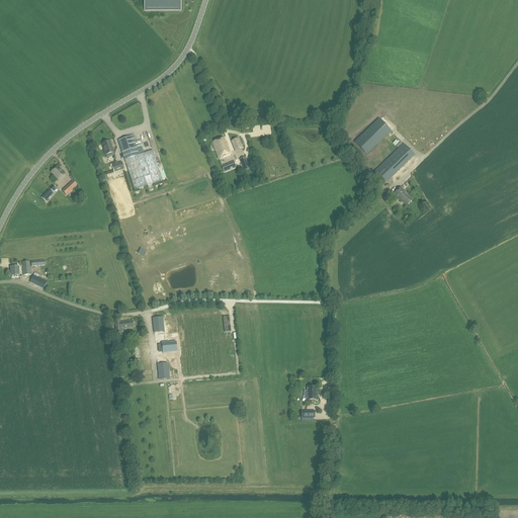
[(359,139),(370,150),(391,131),(379,118),(359,139)]
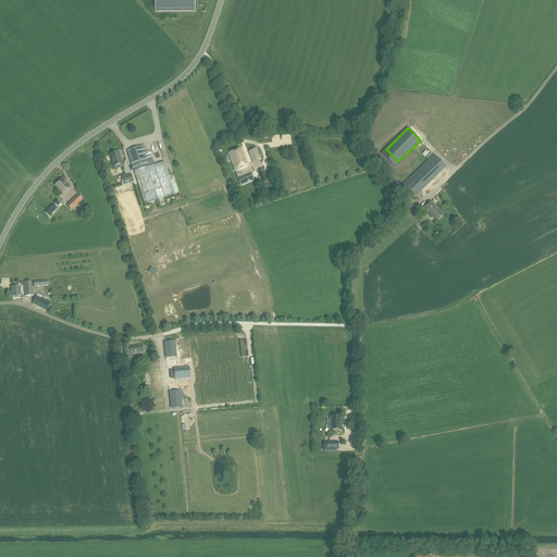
[(134,172),(149,166),(143,146),(127,151),(134,172)]
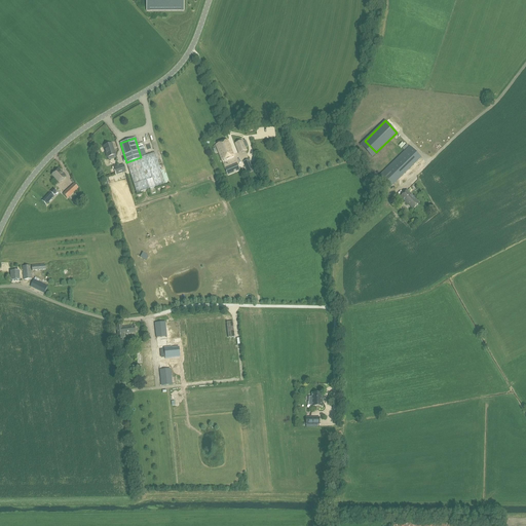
[(227,140),(216,145),(222,160),(234,155),(227,140)]
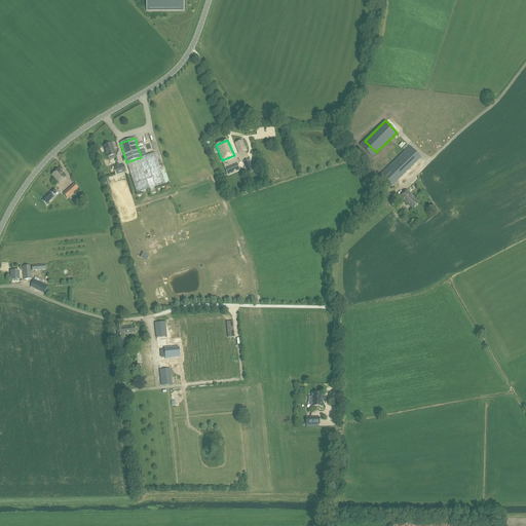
[(247,151),(242,141),(235,144),(239,154),(247,151)]
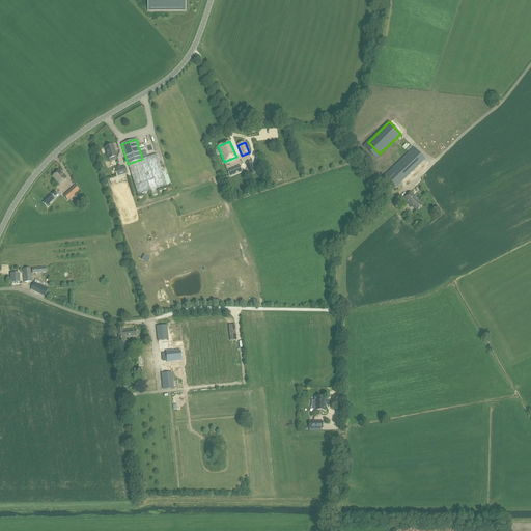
[(112,145),(112,144),(109,145),(109,146),(105,147),(108,159),(116,157),(113,145),(112,145)]
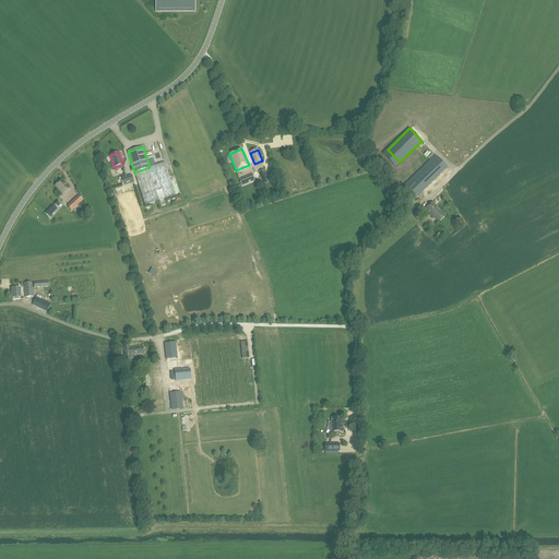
[(447,167),(436,155),(401,189),(412,201),(447,167)]
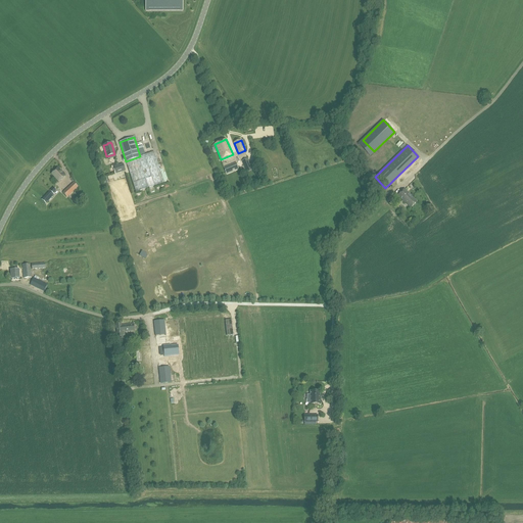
[(140,156),(126,161),(136,192),(164,183),(154,152),(140,156)]
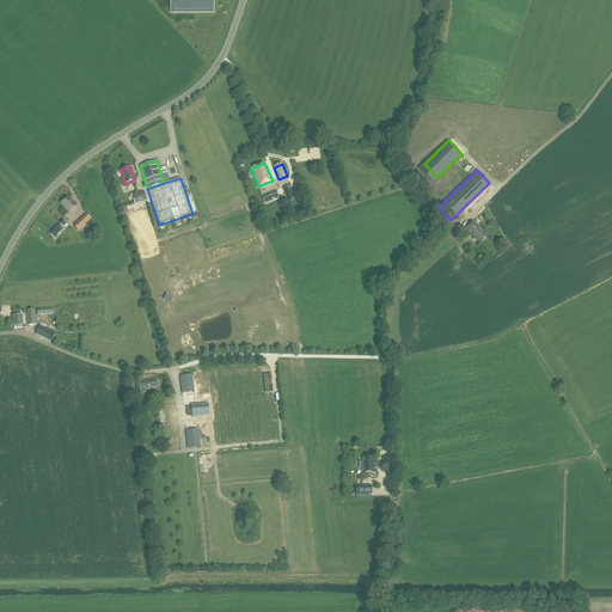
[(292,183),(285,185),(289,195),(295,193),(292,183)]
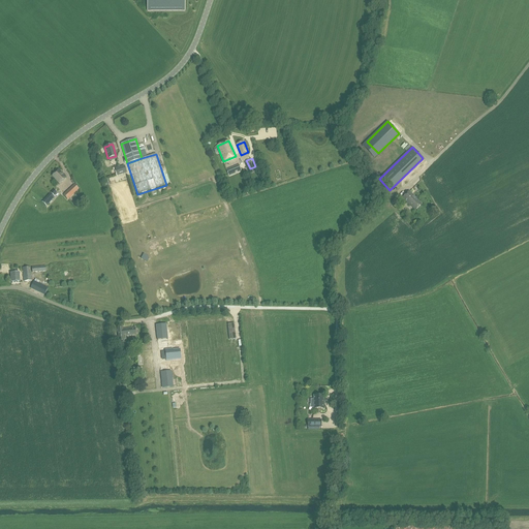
[(239,164),(226,169),(229,177),(242,172),(239,164)]
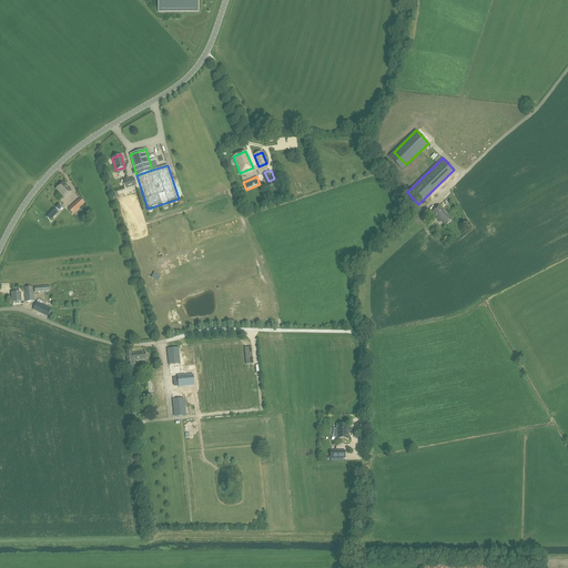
[(63,183),(56,189),(64,198),(71,192),(63,183)]
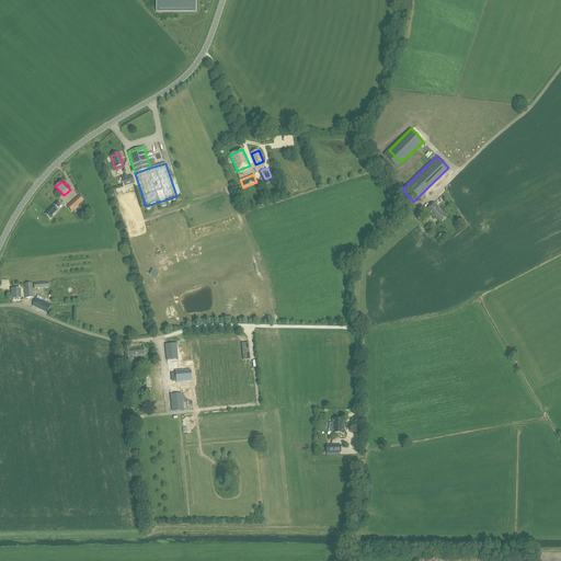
[(79,195),(77,197),(67,207),(71,212),(78,206),(81,203),(83,201),(79,195)]
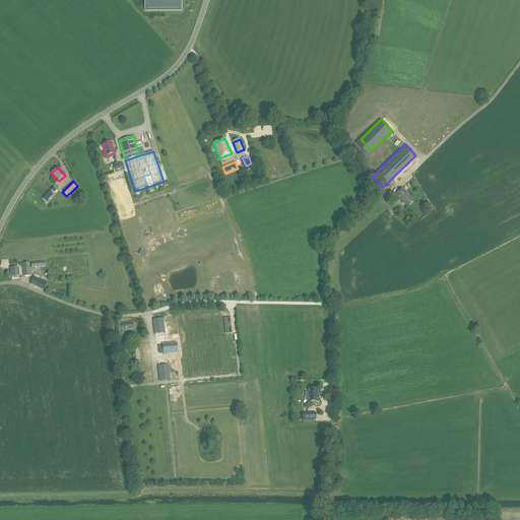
[(52,187),(50,189),(49,189),(41,198),(46,202),(54,194),(52,192),(54,189),(52,187)]
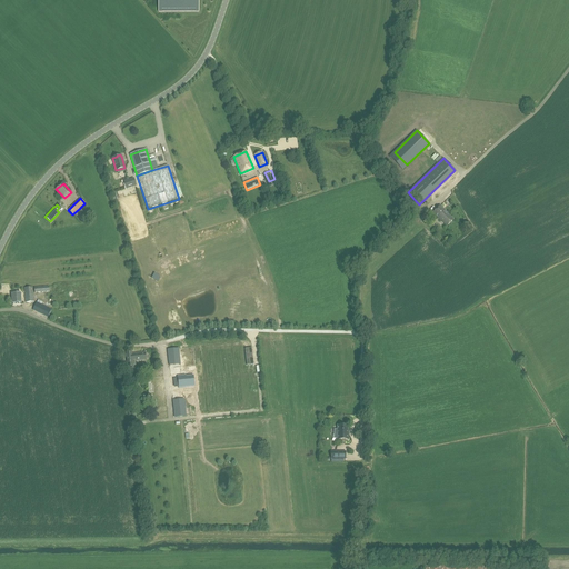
[(432,212),(440,221),(440,220),(447,227),(453,220),(448,213),(440,206),(432,212)]
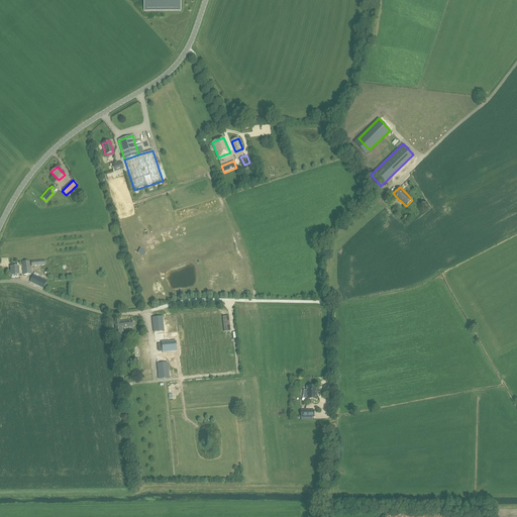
[(30,275),(29,262),(22,262),(23,275),(30,275)]
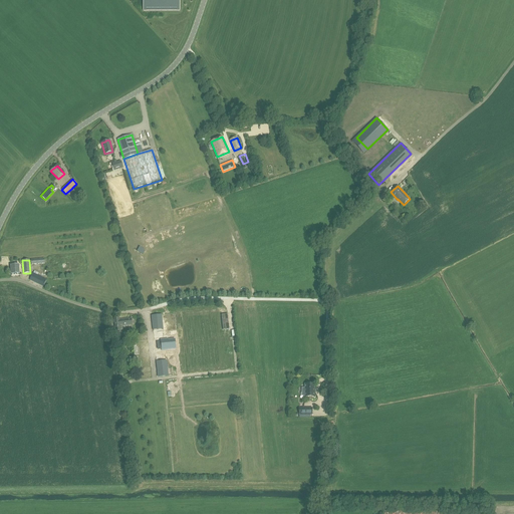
[(18,265),(10,265),(11,274),(19,273),(18,265)]
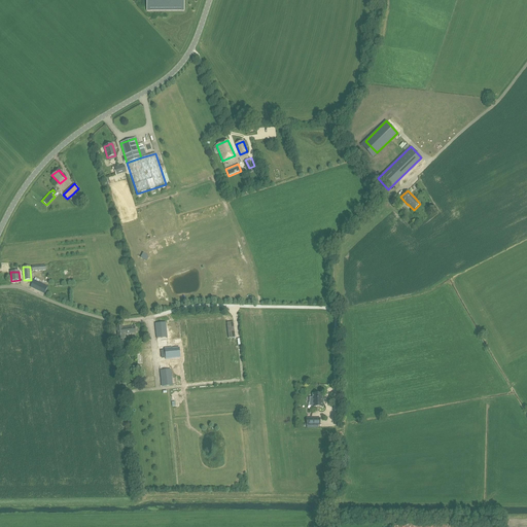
[(34,280),(30,287),(44,293),(47,286),(34,280)]
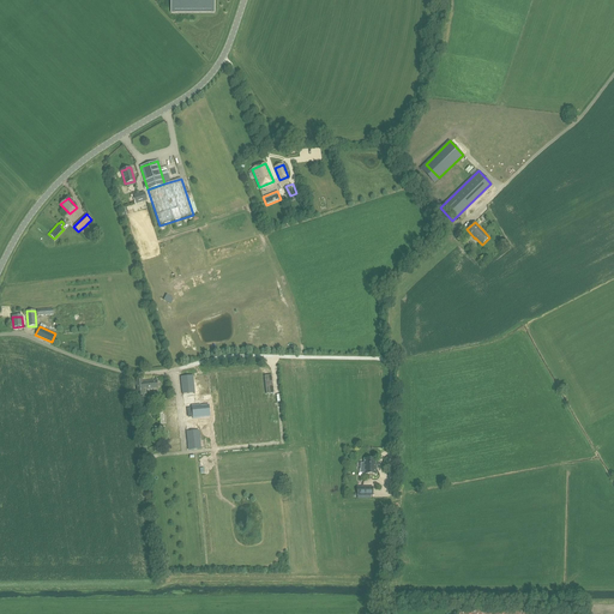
[(194,392),(192,377),(181,378),(182,393),(194,392)]
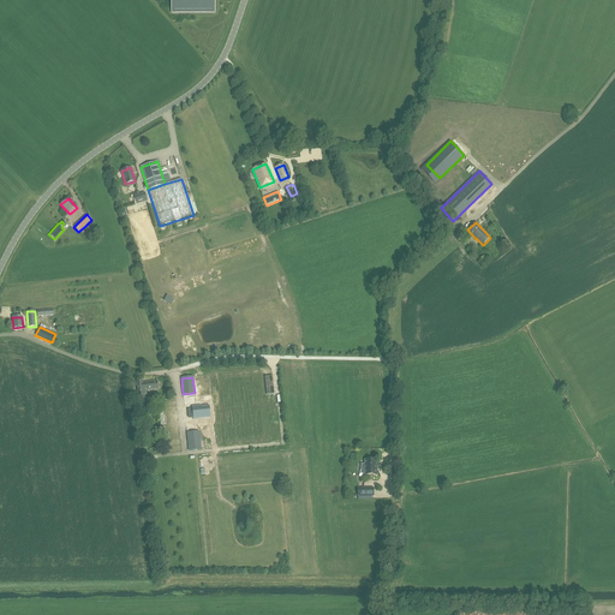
[(136,381),(138,396),(147,395),(145,390),(157,389),(156,381),(142,382),(142,381),(136,381)]
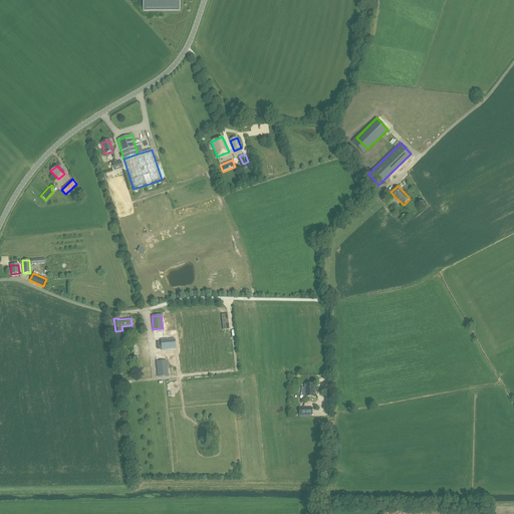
[(193,343),(201,342),(200,338),(200,330),(192,331),(193,343)]
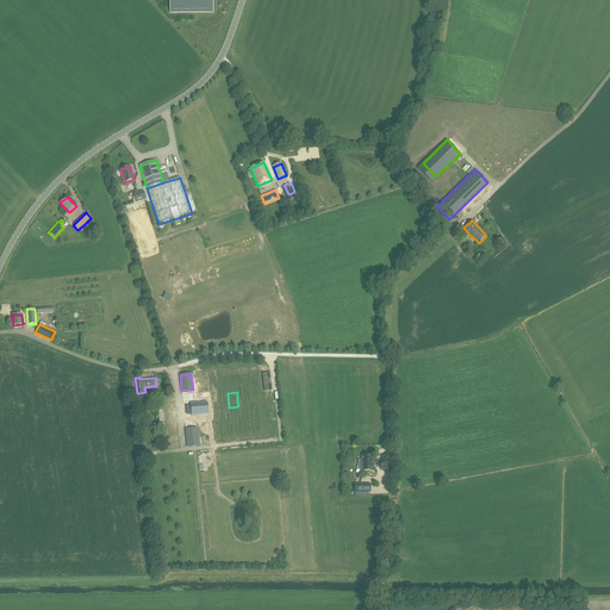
[(210,403),(192,404),(193,415),(210,412),(210,403)]
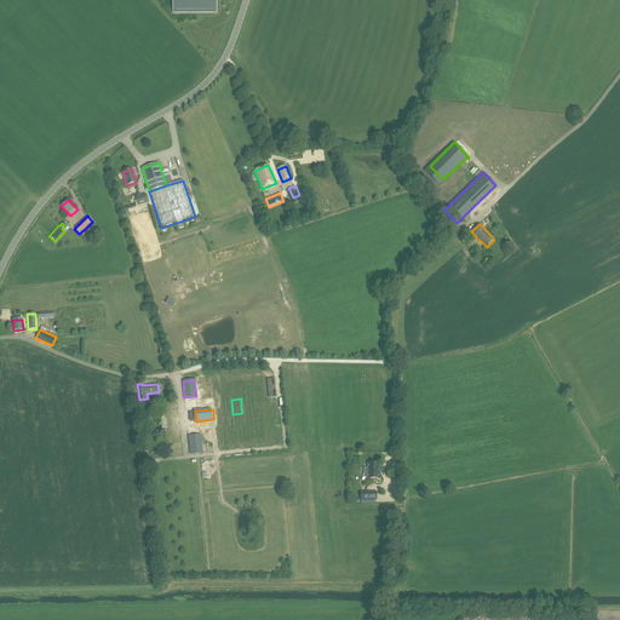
[(368,469),(365,469),(365,474),(368,474),(368,478),(380,478),(380,474),(379,474),(379,464),(368,464),(368,469)]
